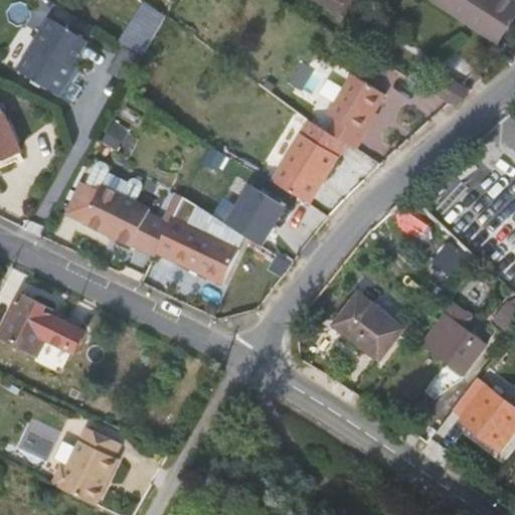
[(322,0),(347,15),(356,0),(322,0)]
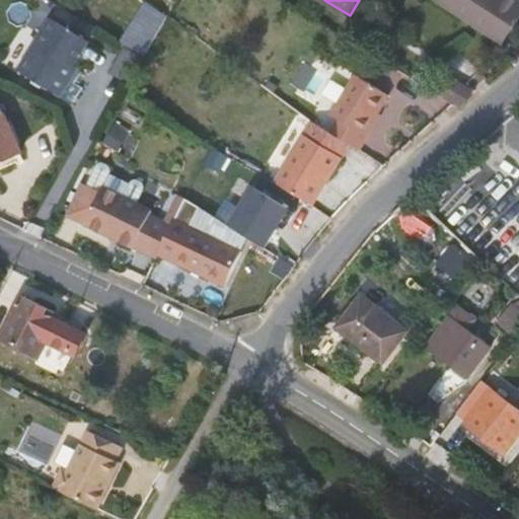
[(442,0),(439,5),(503,47),(518,20),(518,5),(510,0),(442,0)]
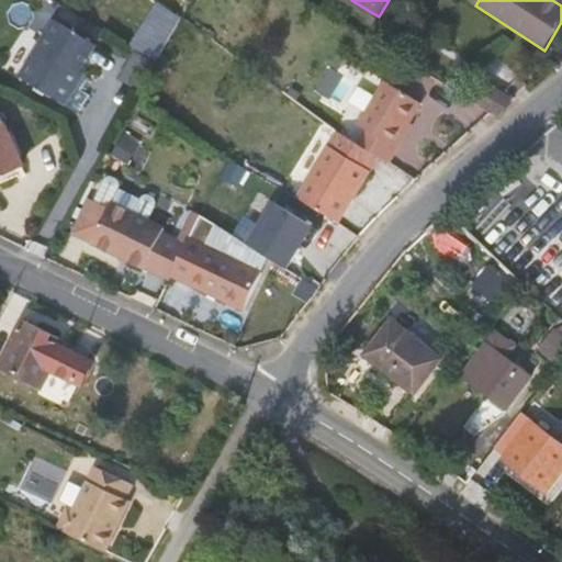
[(97,48),(56,23),(21,80),(62,105),(68,103),(75,93),(72,87),(97,48)]
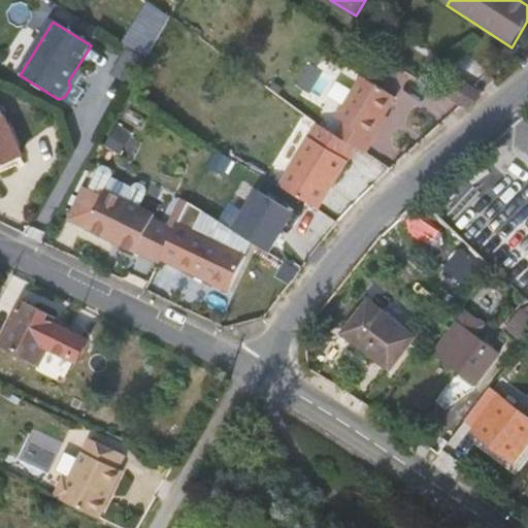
[(394,58),(380,75),(434,120),(449,103),(394,58)]
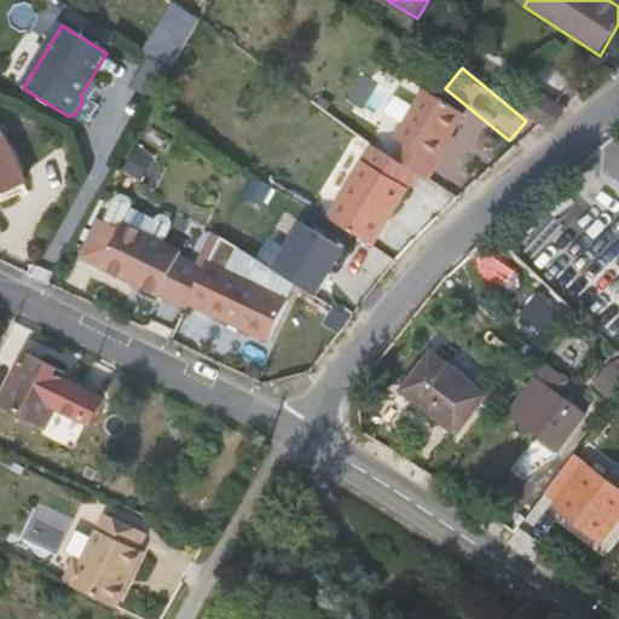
[(391,157),(416,173),(427,179),(437,161),(435,160),(463,113),(420,88),(392,134),(401,139),(391,157)]
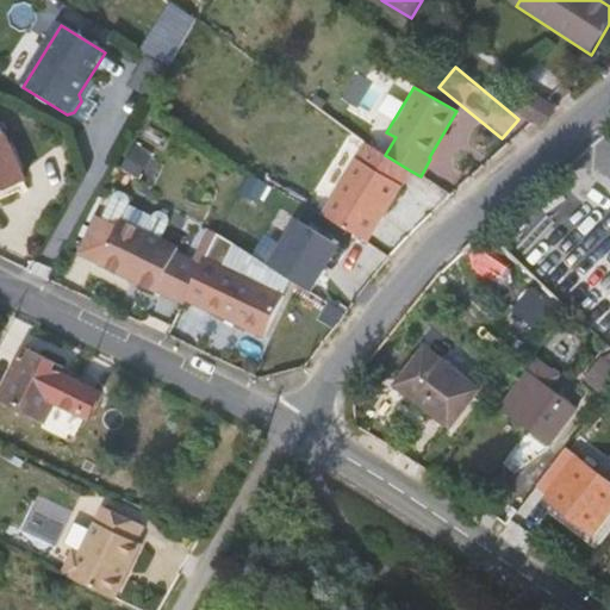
[(529,89),(517,107),(546,126),(558,106),(529,89)]
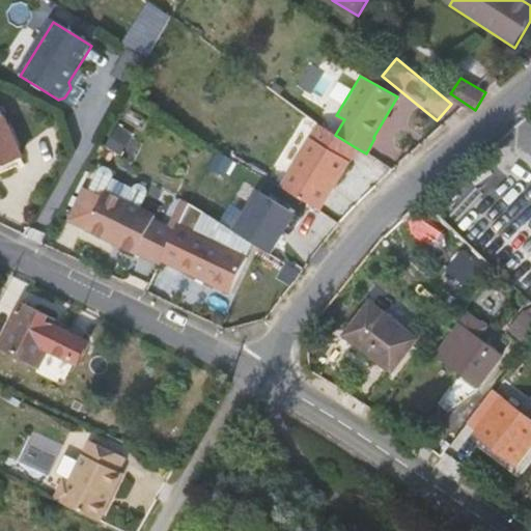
[(0,166),(21,158),(0,114),(0,166)]
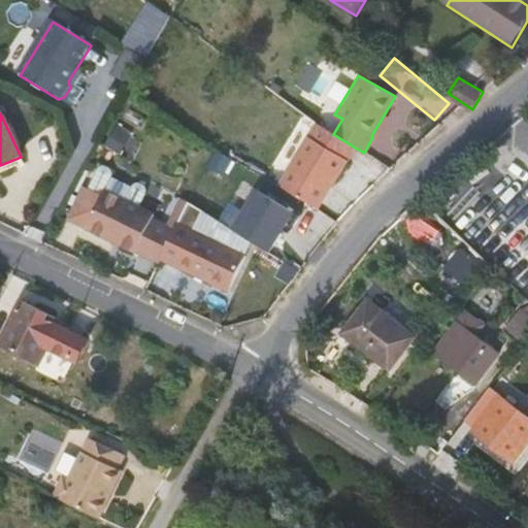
[(316,124),(278,189),(316,211),(355,147),(333,134),(316,124)]
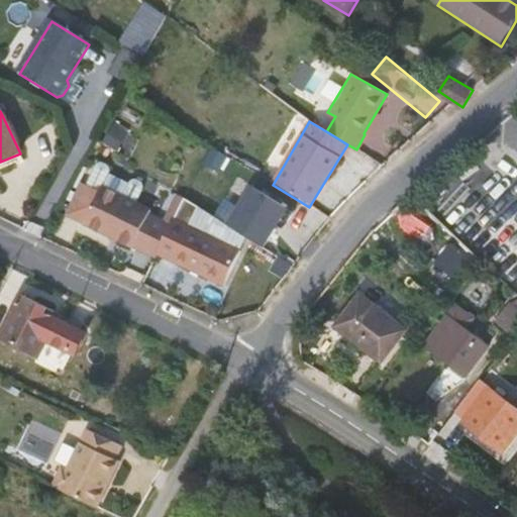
[(112,128),(102,144),(115,151),(113,157),(120,160),(132,139),(112,128)]
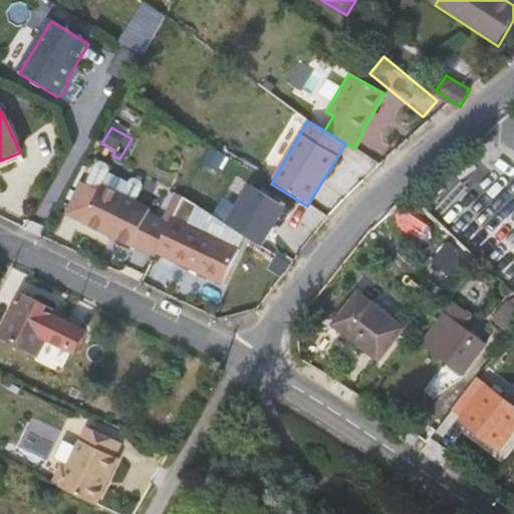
[(106,177),(99,191),(131,206),(141,187),(131,182),(126,182),(124,187),(106,177)]
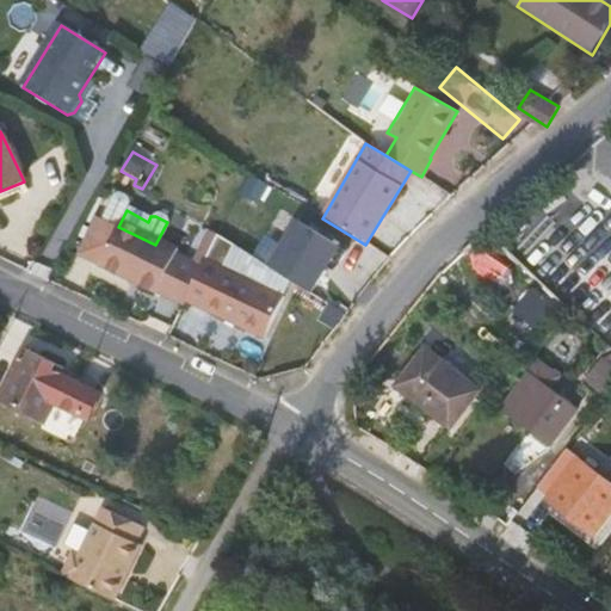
[(112,239),(97,271),(181,310),(199,272),(172,259),(174,253),(155,245),(118,227),(112,239)]
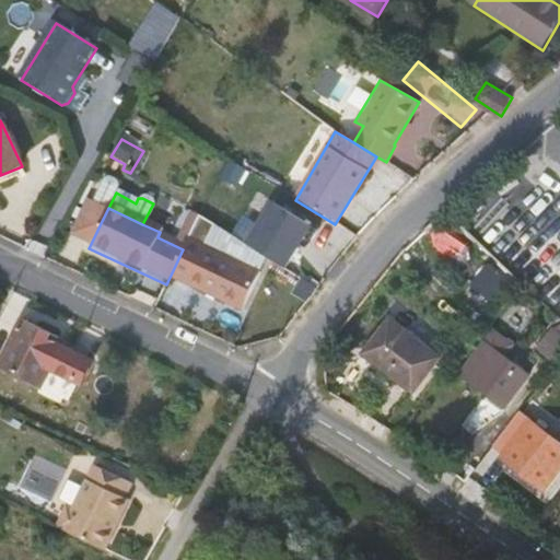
[(103,219),(90,213),(73,248),(86,254),(89,248),(103,219)]
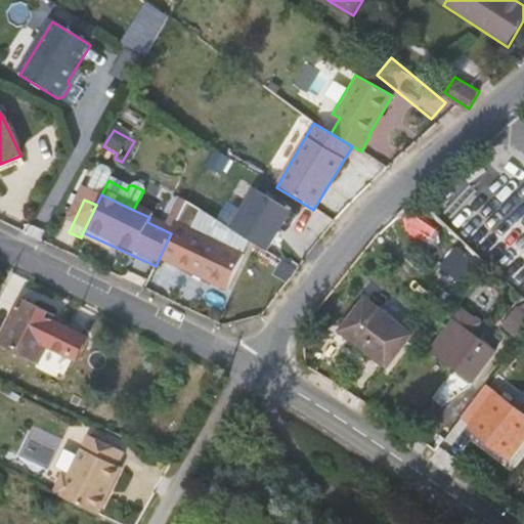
[(190,234),(174,268),(227,294),(244,259),(190,234)]
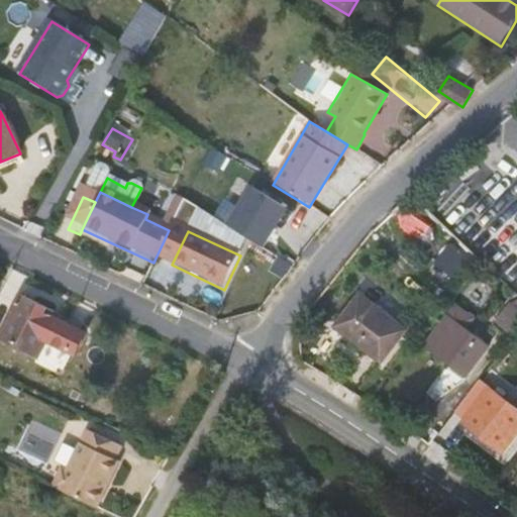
[(455,277),(471,255),(452,242),(437,263),(455,277)]
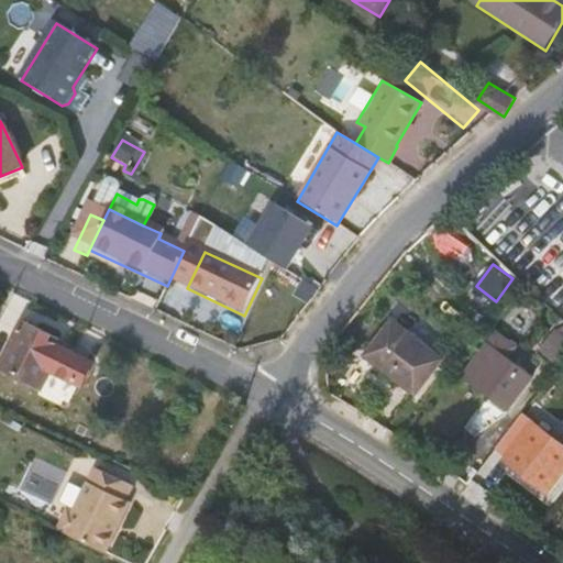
[(397,321),(371,354),(419,394),(445,360),(397,321)]
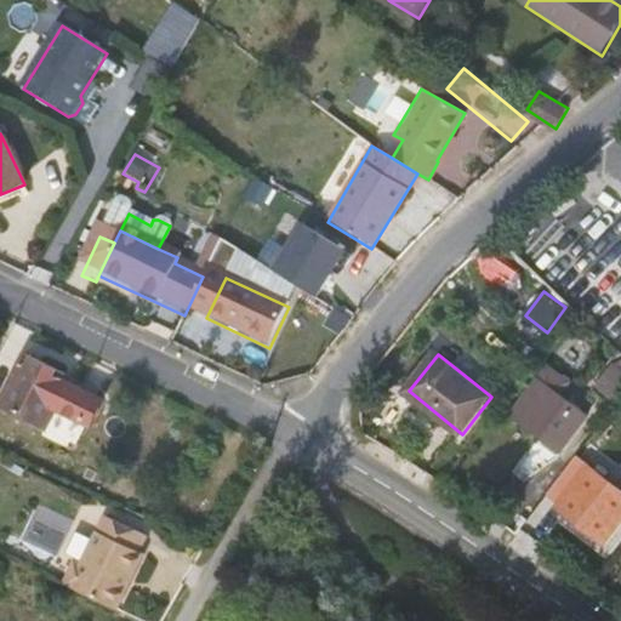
[(26,358),(1,409),(46,431),(57,411),(86,427),(98,402),(53,377),(44,372),(46,368),(26,358)]
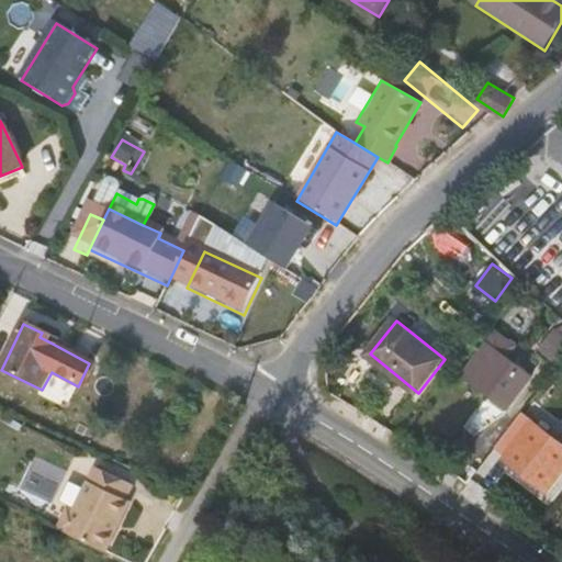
[(560,373),(561,370),(561,330),(540,358),(560,373)]
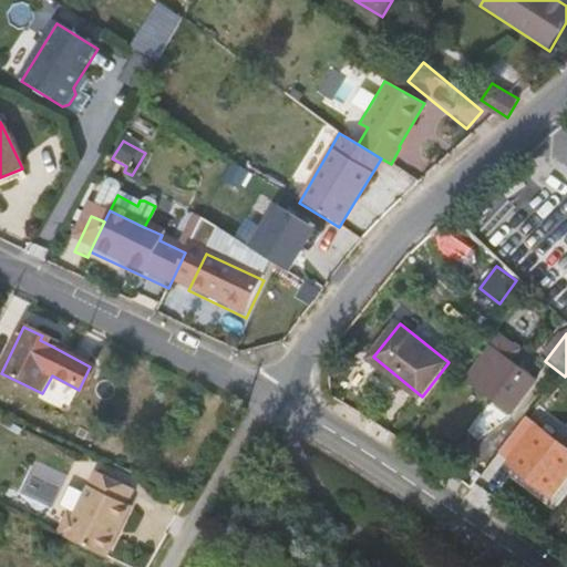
[(49,344),(51,340),(42,336),(40,340),(49,344)]
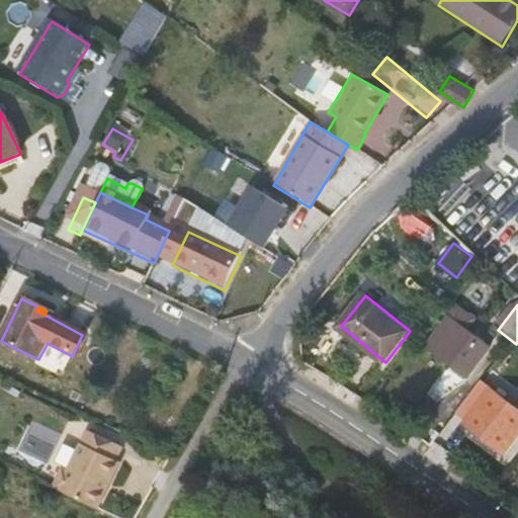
[(450,319),(429,348),(452,366),(456,361),(472,375),(493,349),(469,332),(477,322),(459,308),(450,319)]
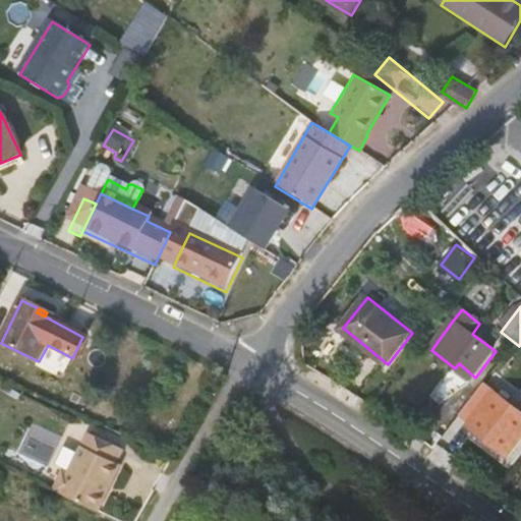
[(490,383),(502,391),(509,381),(499,372),(490,383)]
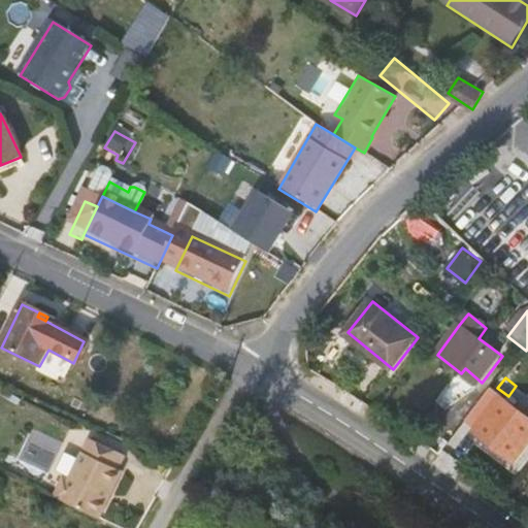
[(497,388),(471,422),(477,427),(474,431),(515,463),(527,444),(527,410),(508,396),(497,388)]
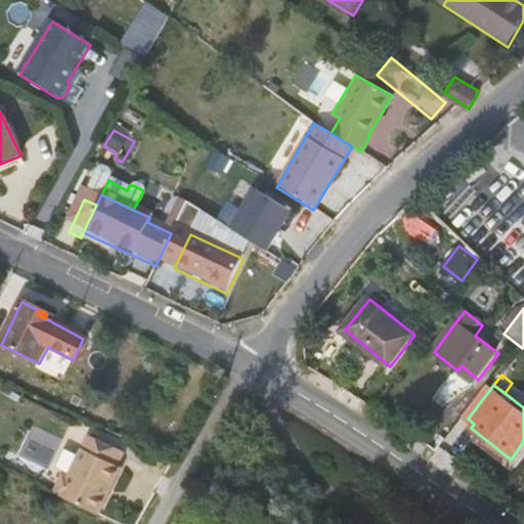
[(48,469),(63,438),(35,424),(19,453),(48,469)]
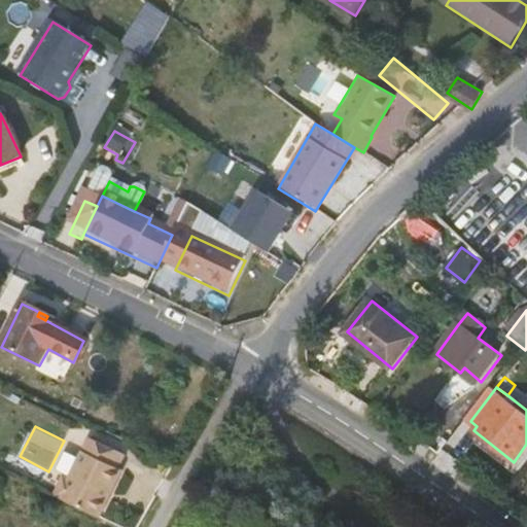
[(51,493),(99,516),(118,471),(114,468),(119,455),(83,437),(65,480),(60,477),(51,493)]
